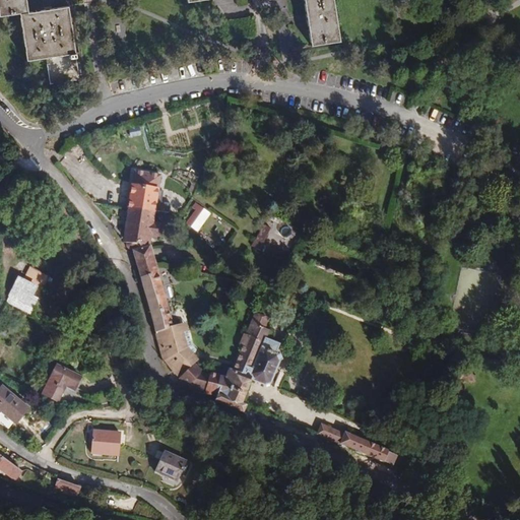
[(19,14),(26,62),(46,59),(51,85),(80,80),(69,9),(69,6),(28,12),(26,0),(0,0),(0,16),(11,15),(19,14)]
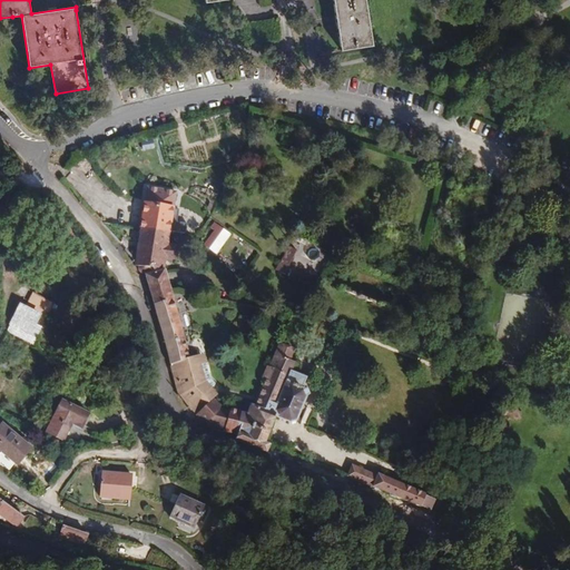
[(332,0),(341,51),(374,46),(366,0),(332,0)]
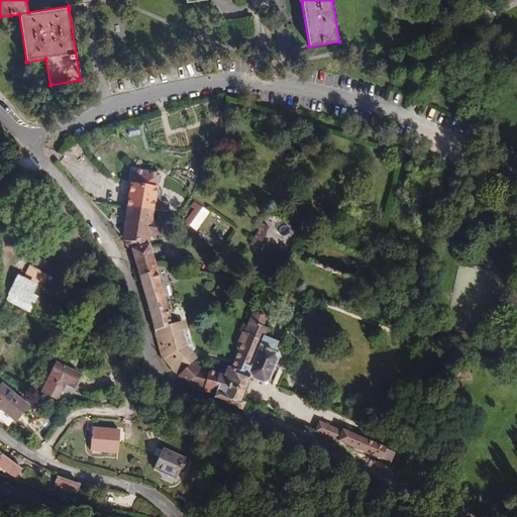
[(215,72),(213,61),(202,63),(205,75),(215,72)]
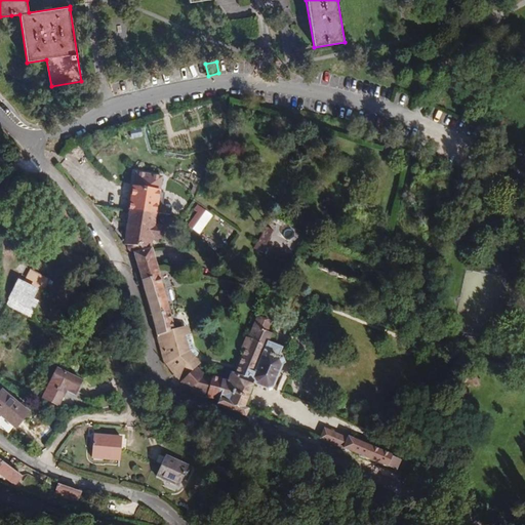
[(140,129),(131,131),(132,138),(142,137),(140,129)]
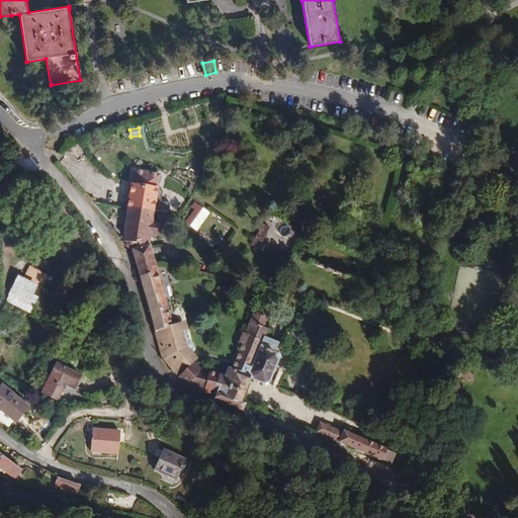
[(128,207),(155,211),(159,175),(135,170),(128,207)]
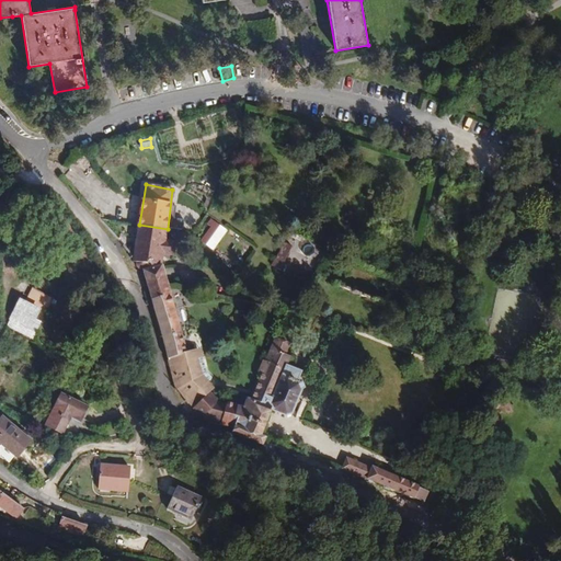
[(212,222),(199,242),(214,252),(226,232),(212,222)]
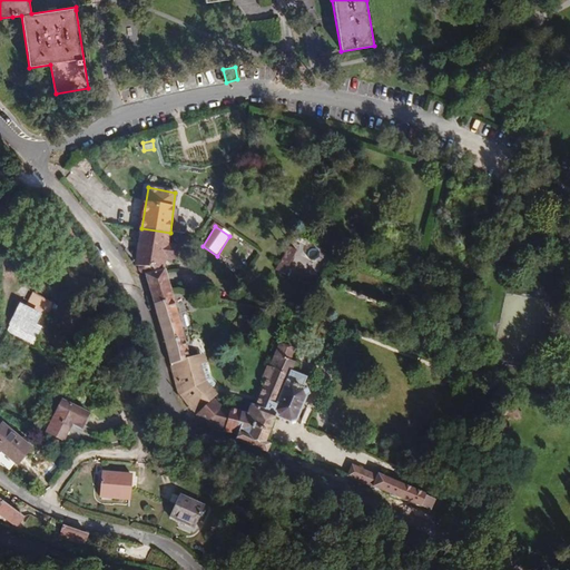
[(168,245),(170,233),(141,228),(136,262),(136,264),(139,265),(165,268),(166,268),(167,258),(168,245)]
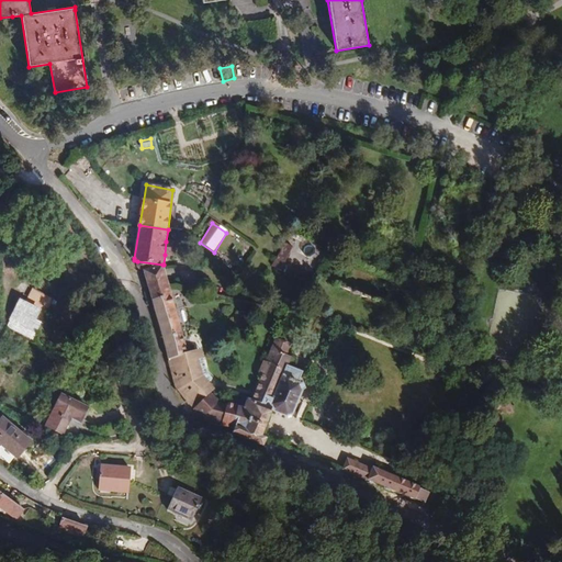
[(176,243),(166,242),(165,255),(173,256),(176,243)]
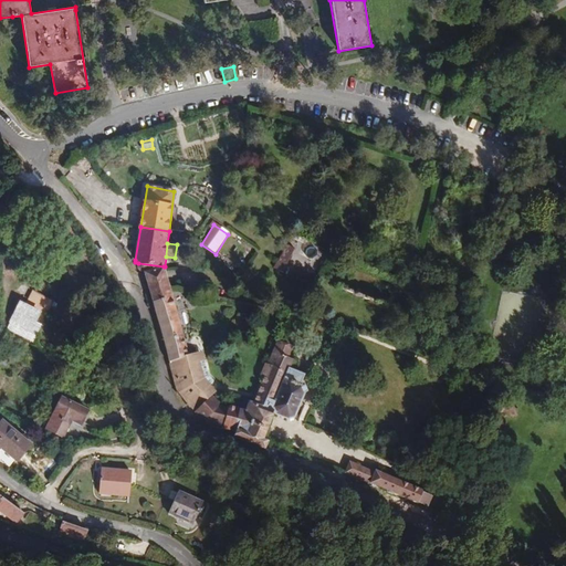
[(287,245),(275,270),(283,273),(295,249),(287,245)]
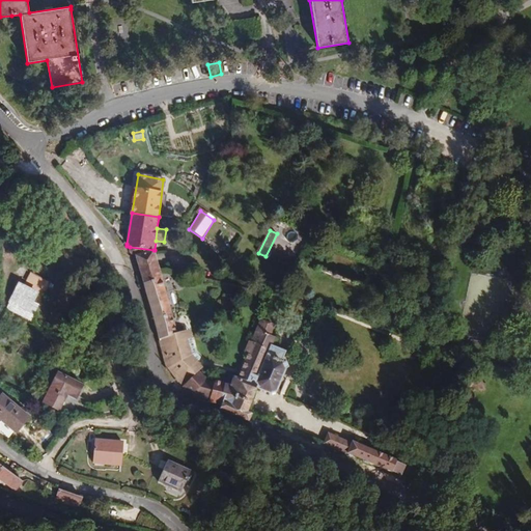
[(154,250),(130,247),(129,251),(132,254),(135,255),(163,355),(167,370),(183,387),(196,375),(201,373),(200,371),(203,367),(192,355),(185,331),(176,333),(154,250)]
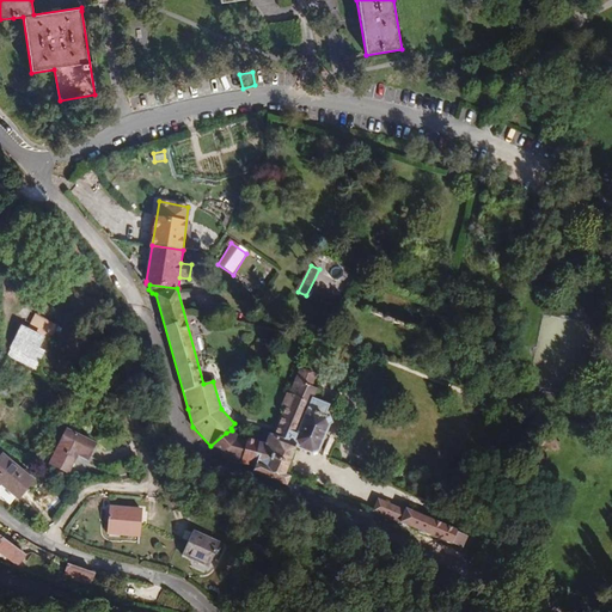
[(35,369),(57,324),(35,312),(26,330),(22,328),(7,355),(35,369)]
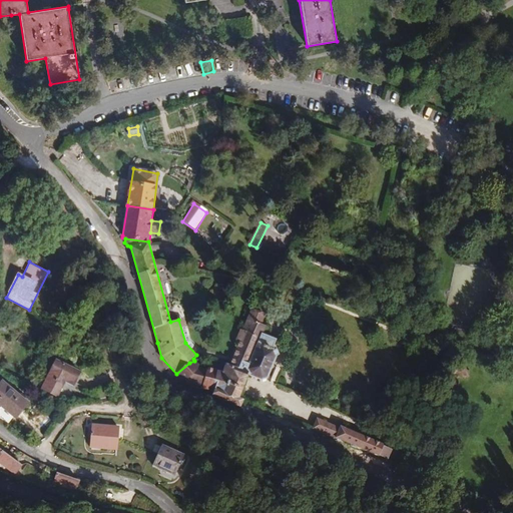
[(240,406),(242,400),(239,399),(247,375),(262,381),(268,379),(276,357),(274,351),(272,350),(276,340),(264,334),(267,326),(262,324),(265,316),(252,312),(243,332),(258,338),(248,360),(240,358),(237,366),(229,364),(225,363),(221,370),(200,366),(194,361),(189,363),(176,374),(185,383),(199,389),(208,390),(213,392),(212,395),(240,406)]
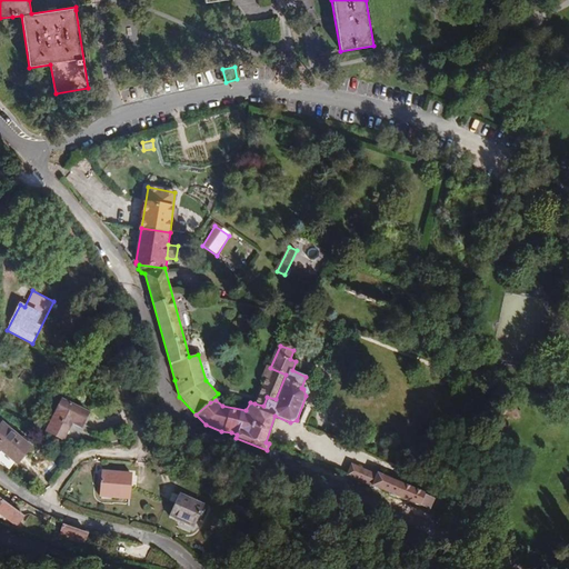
[(0,366),(7,368),(11,357),(0,352),(0,366)]
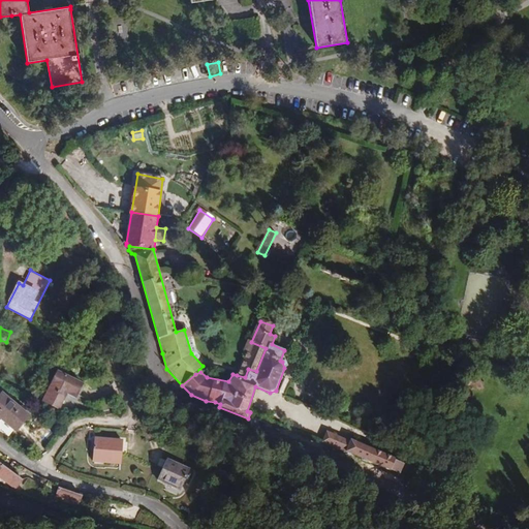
[(266,348),(251,342),(237,375),(245,377),(248,369),(256,371),(266,348)]
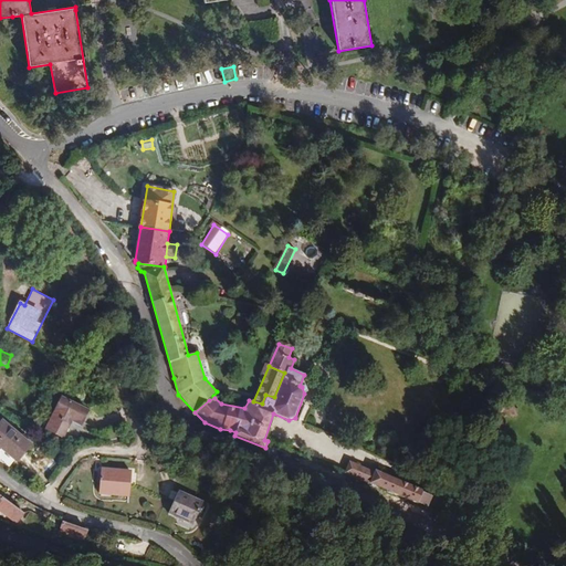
[(82,426),(88,411),(62,397),(46,429),(63,438),(72,420),(82,426)]
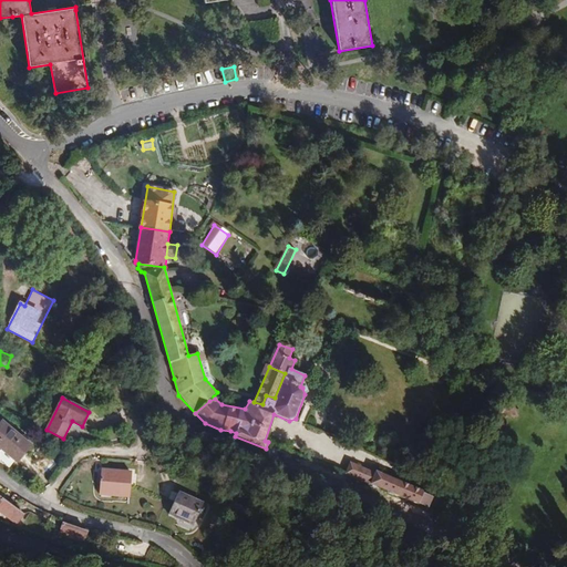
[(32,446),(2,421),(0,423),(0,449),(18,464),(32,446)]
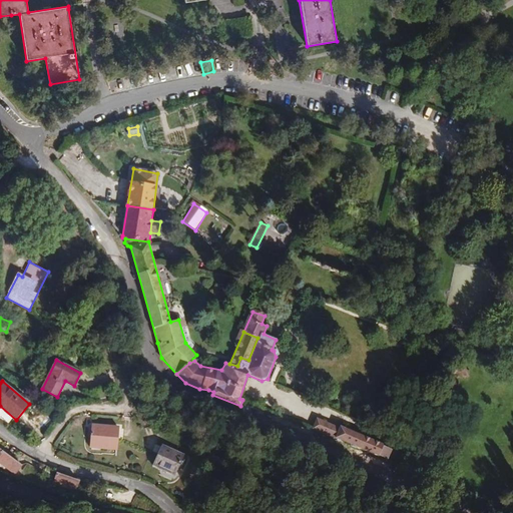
[(310,417),(306,426),(386,460),(391,450),(384,447),(384,444),(341,426),(339,430),(310,417)]
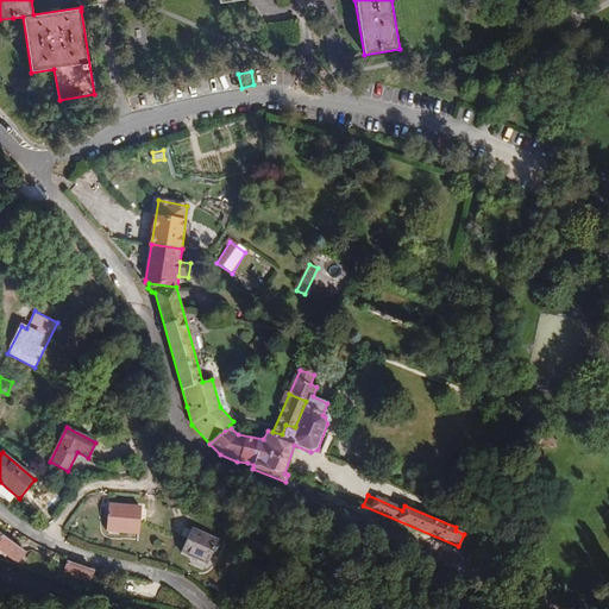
[(139,533),(142,507),(108,504),(106,529),(139,533)]
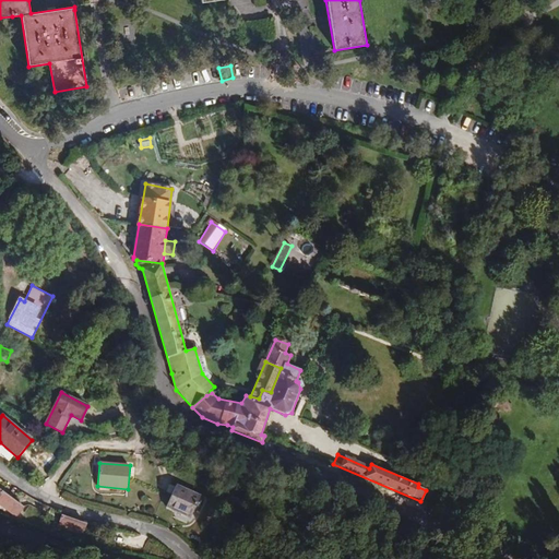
[(421,472),(445,484),(449,476),(437,470),(426,463),(421,472)]
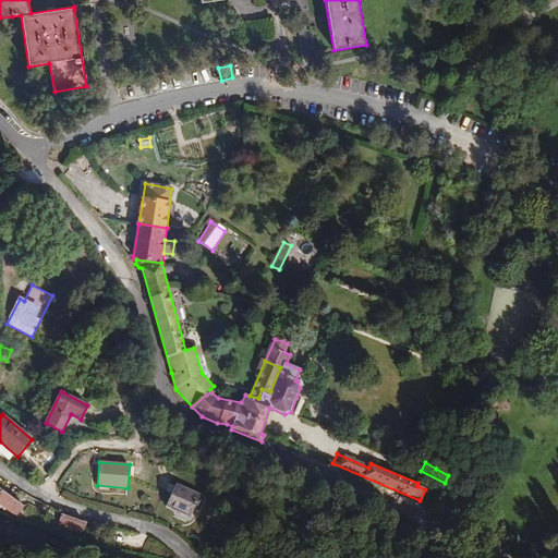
[(448,475),(449,473),(437,466),(436,469),(448,475)]
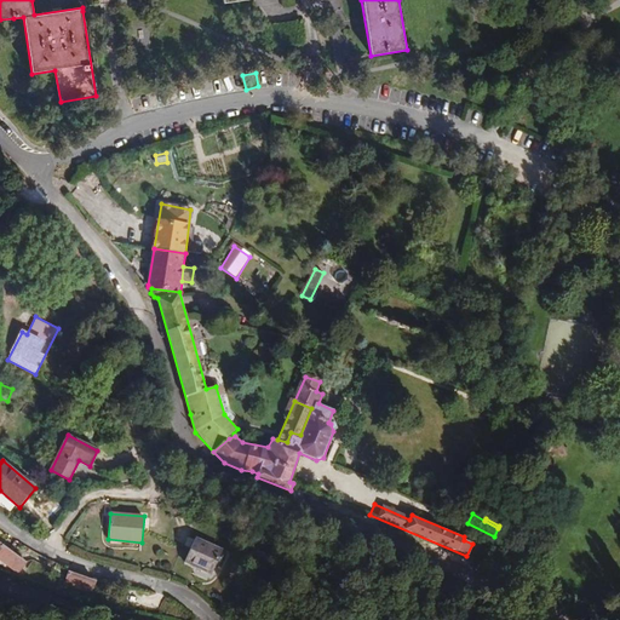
[(222,551),(195,539),(184,562),(212,575),(222,551)]
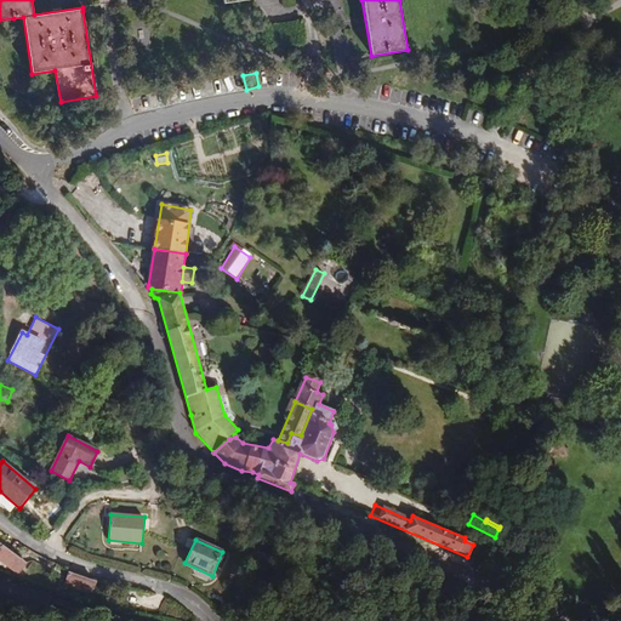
[(0,562),(17,576),(27,564),(0,543),(0,562)]
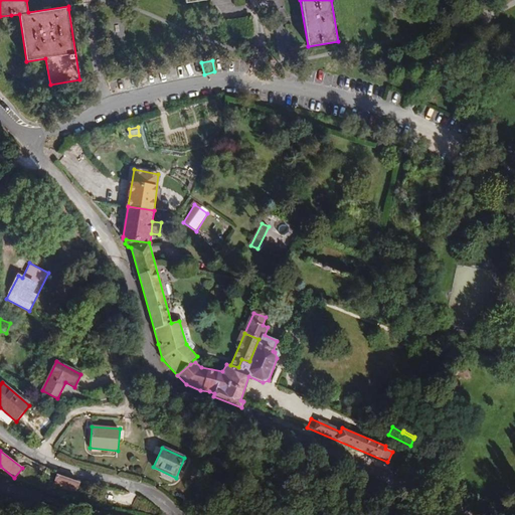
[(79,482),(57,475),(54,483),(76,491),(79,482)]
